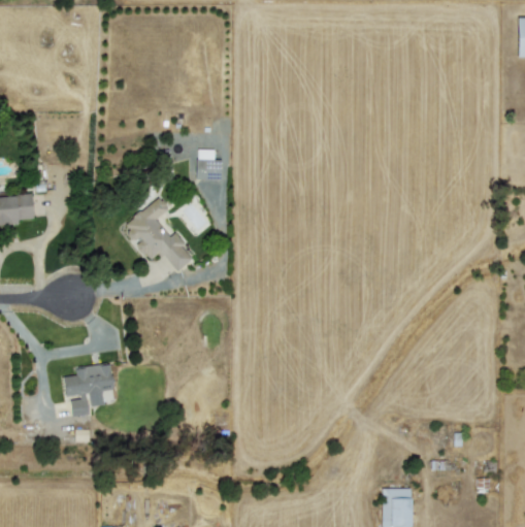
[(221,160),(215,160),(215,150),(197,150),(197,179),(221,179),(221,160)]
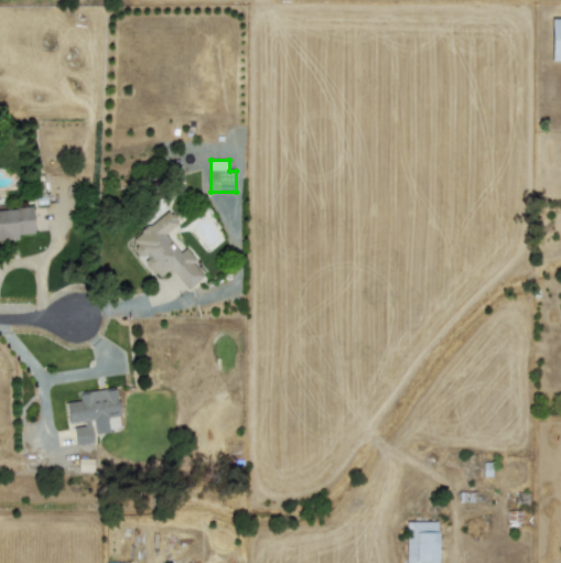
[(36,234),(35,208),(0,209),(0,239),(21,239),(21,234),(36,234)]
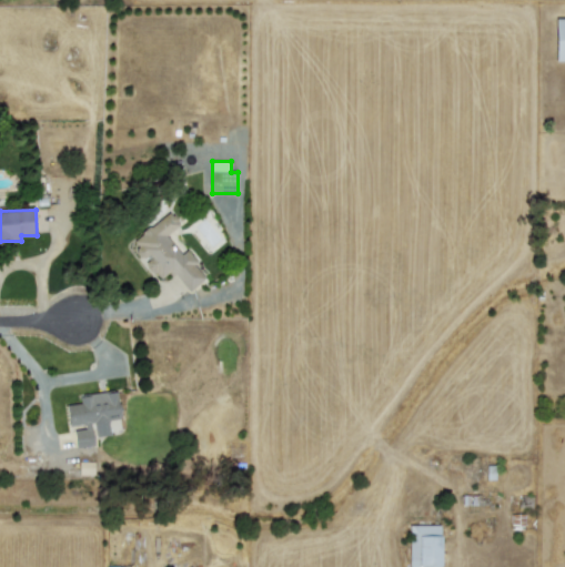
[(191,292),(207,279),(171,234),(181,225),(170,212),(133,243),(147,260),(145,261),(162,280),(173,271),(191,292)]
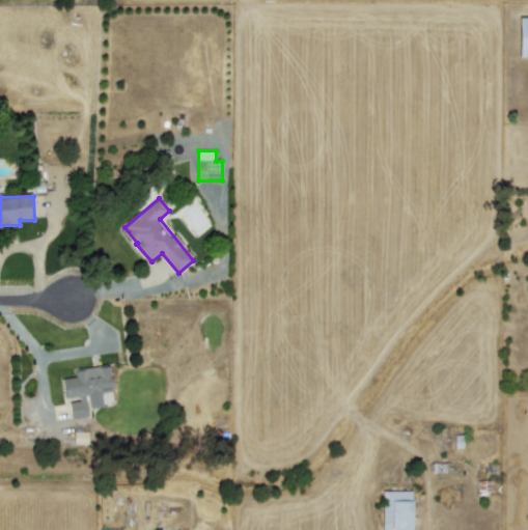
[(66,400),(71,400),(73,419),(91,417),(90,409),(105,407),(103,392),(114,391),(111,365),(76,370),(77,377),(64,379),(66,400)]
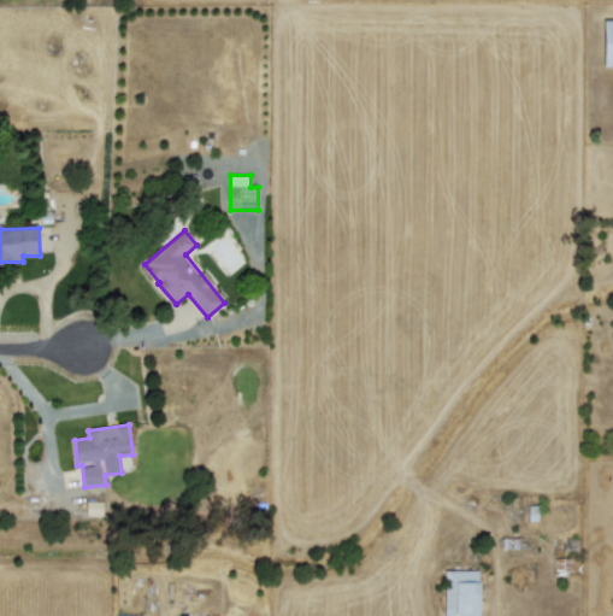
[(446,572),(446,615),(481,615),(481,570),(446,572)]
